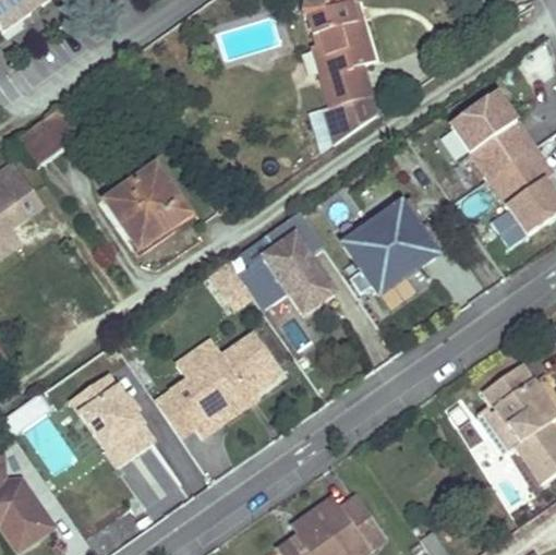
[(0,23),(32,0),(0,0),(0,23)]
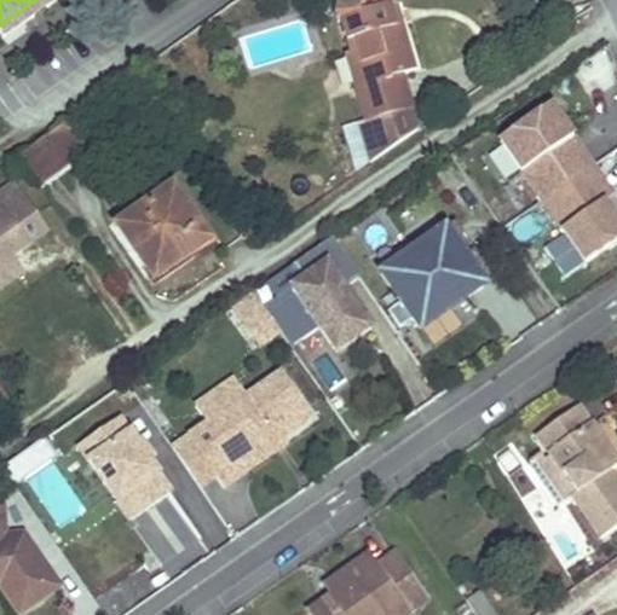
[(338,0),(336,7),(339,15),(342,13),(351,45),(358,44),(369,79),(363,80),(373,111),(359,115),(372,155),(413,125),(398,69),(409,65),(396,18),(390,19),(386,6),(387,0),(338,0)]
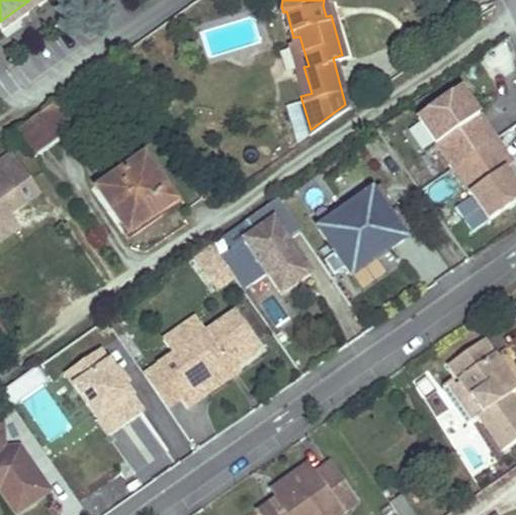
[(331,15),(331,0),(324,0),(323,5),(326,16),(331,15)]
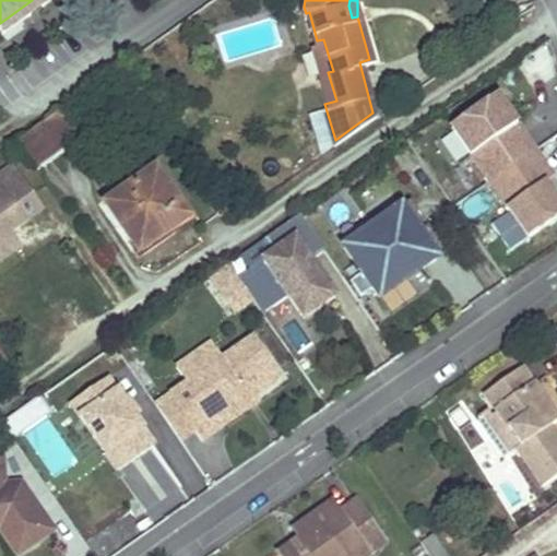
[(333,71),(323,39),(317,40),(311,43),(320,74),(328,72),(333,71)]
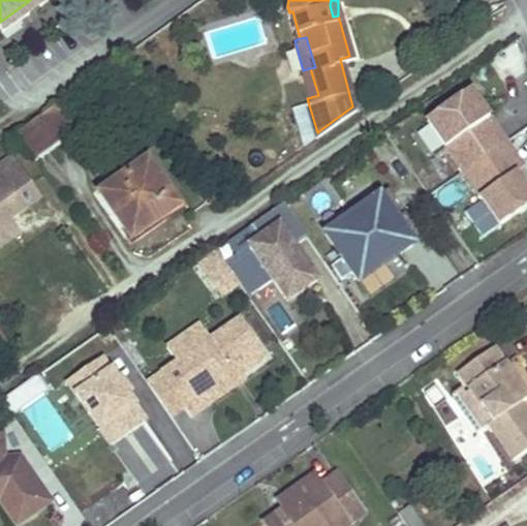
[(504,140),(468,88),(425,119),(461,171),(504,140)]
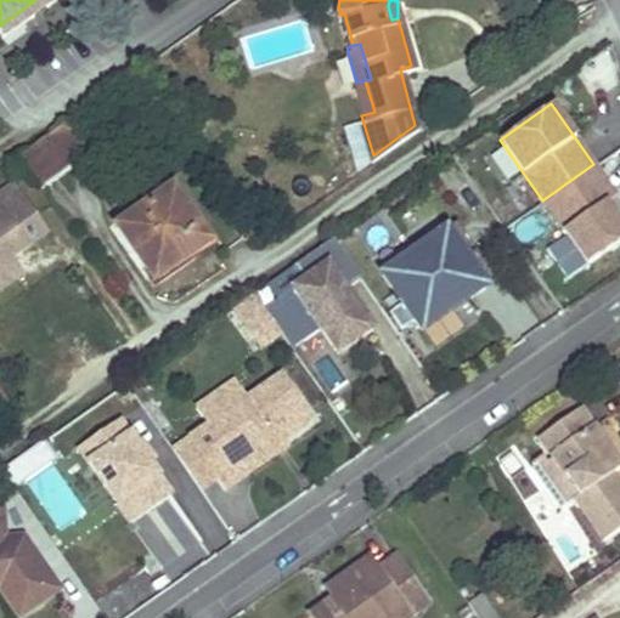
[(86,145),(69,119),(23,151),(41,176),(86,145)]
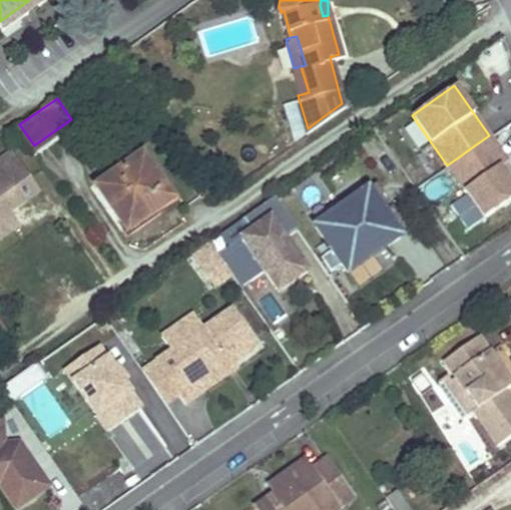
[(31,148),(34,145),(19,124),(15,127),(31,148)]
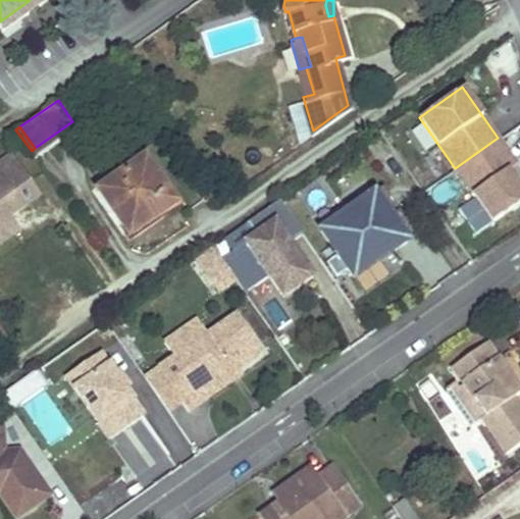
[(514,162),(498,138),(455,168),(490,219),(519,198),(519,187),(506,167),(514,162)]
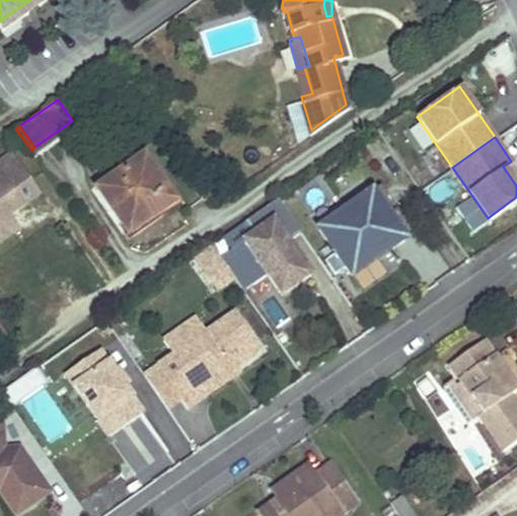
[(40,190),(11,150),(0,158),(0,236),(12,227),(3,215),(8,211),(40,190)]
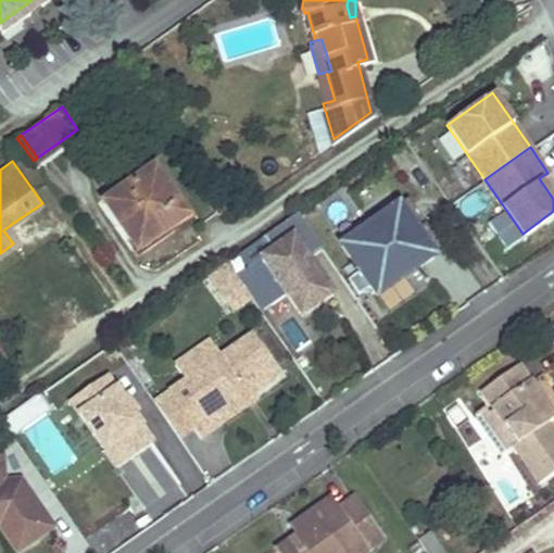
[(187,211),(154,162),(104,197),(133,239),(160,223),(162,227),(187,211)]
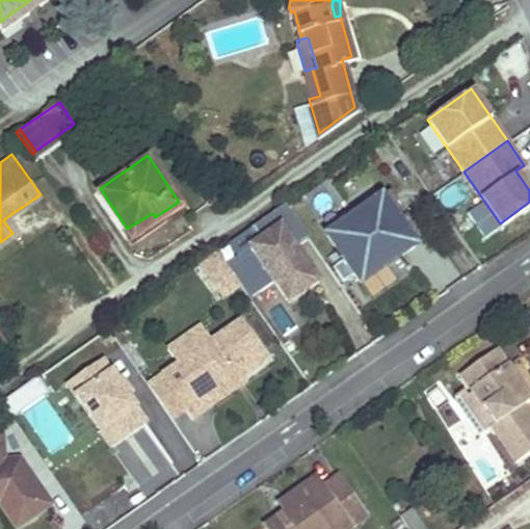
[(414,246),(379,197),(329,232),(364,282),(414,246)]
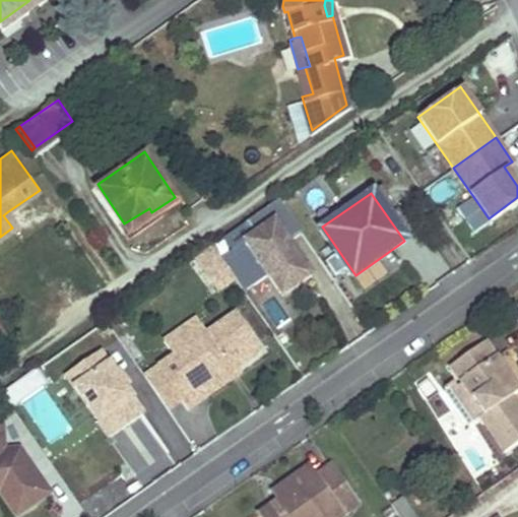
[(277,198),(231,230),(239,242),(219,255),(200,268),(216,292),(235,279),(243,291),(263,276),(278,300),(313,276),(287,239),(300,231),(277,198)]
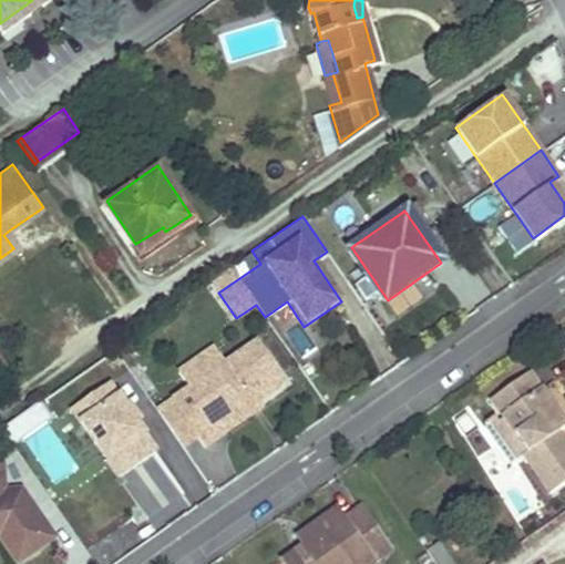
[(165,232),(163,227),(135,244),(140,249),(165,232)]
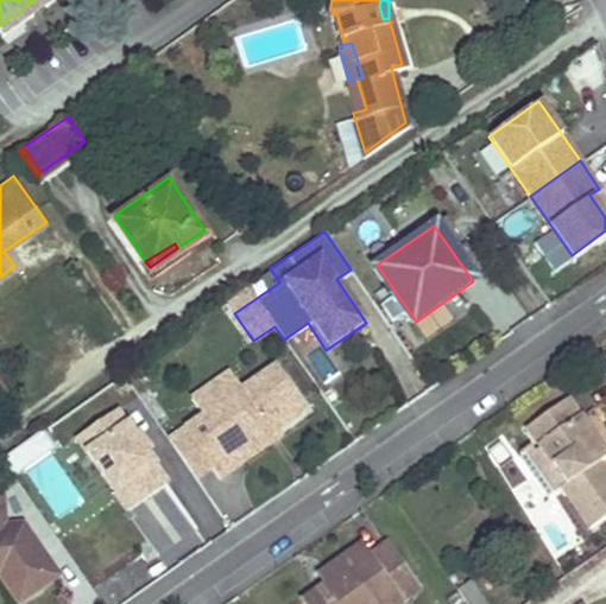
[(10,247),(4,252),(14,266),(20,262),(10,247)]
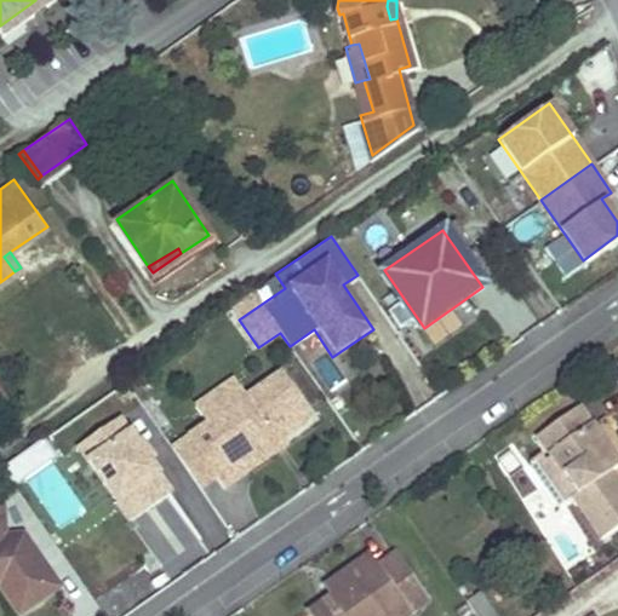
[(285,432),(314,412),(282,367),(247,392),(207,419),(173,443),(201,483),(217,472),(224,483),(244,468),(240,462),(285,432)]
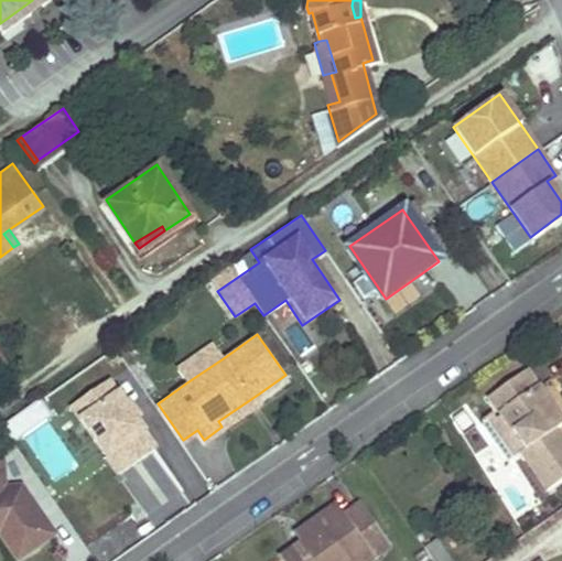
[(188,381),(225,357),(214,341),(179,365),(188,381)]
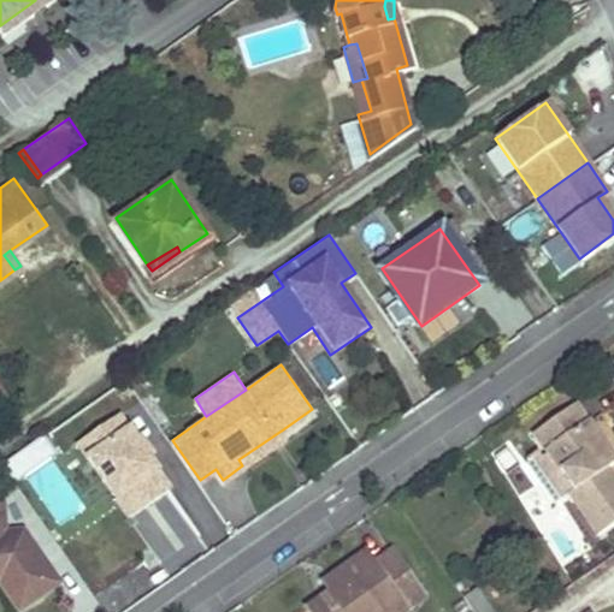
[(0,414),(11,409),(0,385),(0,414)]
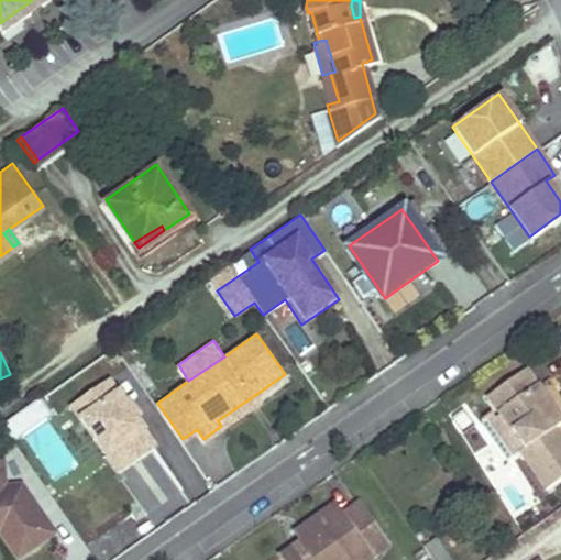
[(560,415),(526,366),(488,393),(502,410),(527,446),(523,449),(527,456),(548,486),(560,476),(560,434),(556,426),(560,420),(560,415)]
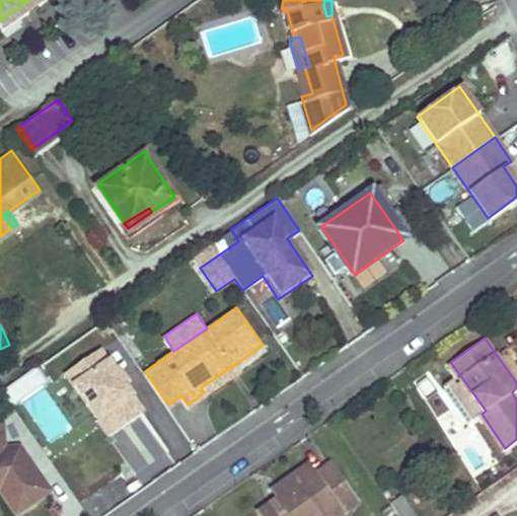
[(115,368),(100,347),(67,370),(109,430),(143,407),(125,381),(115,368)]
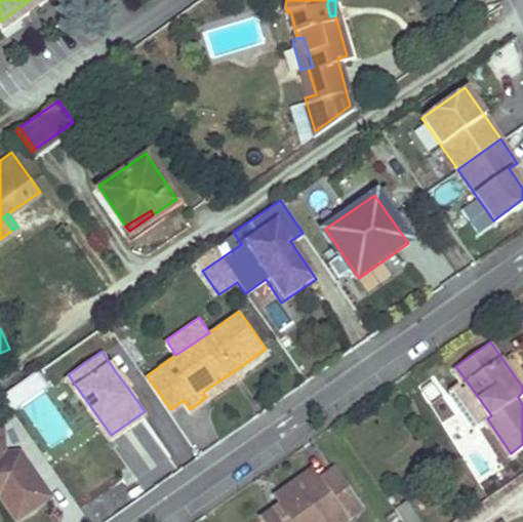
[(206,397),(245,371),(241,366),(203,392),(206,397)]
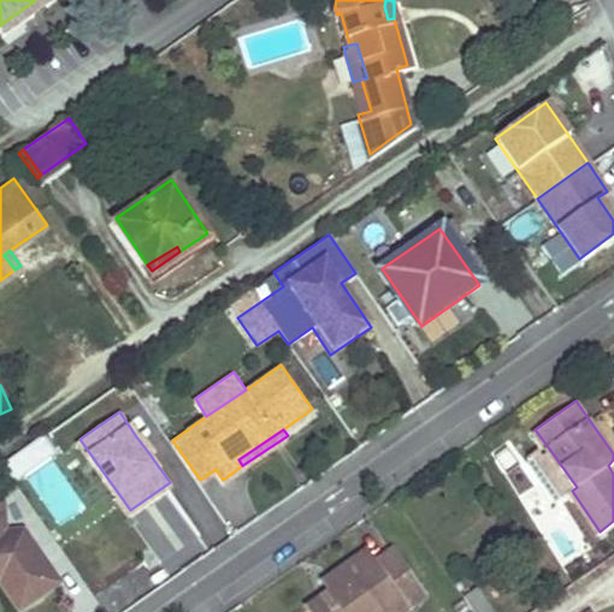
[(153,449),(141,433),(136,437),(148,452),(153,449)]
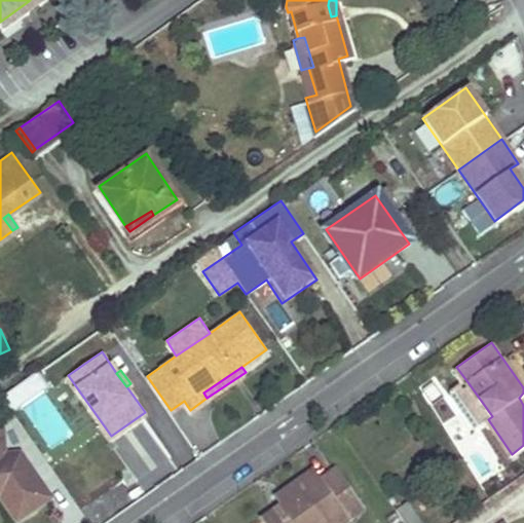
[(12,409),(46,385),(35,371),(21,381),(28,391),(9,405),(12,409)]
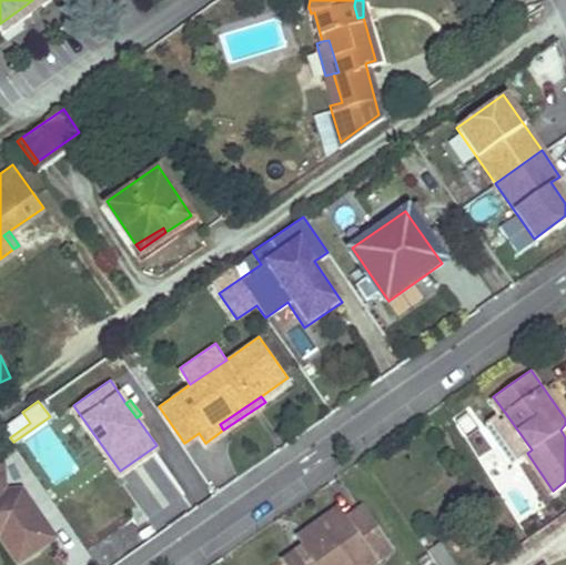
[(10,437),(30,423),(22,412),(1,426),(10,437)]
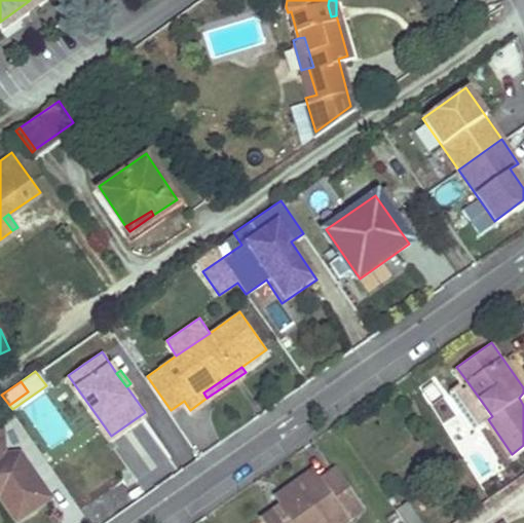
[(492,416),(469,383),(450,397),(478,435),(492,425),(488,419),(492,416)]
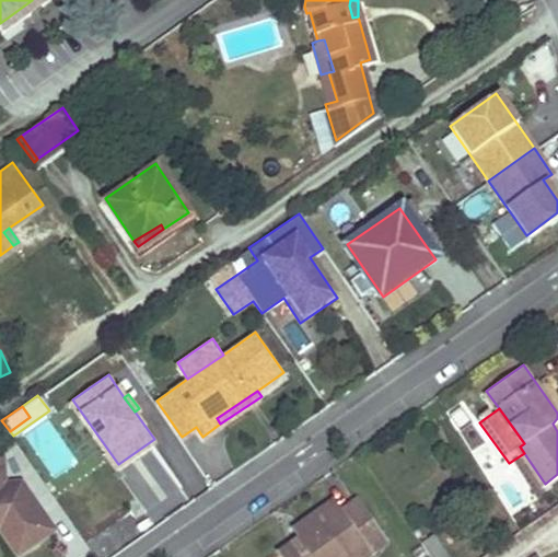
[(50,521),(22,478),(6,480),(3,455),(2,455),(0,455),(0,526),(14,547),(50,521)]
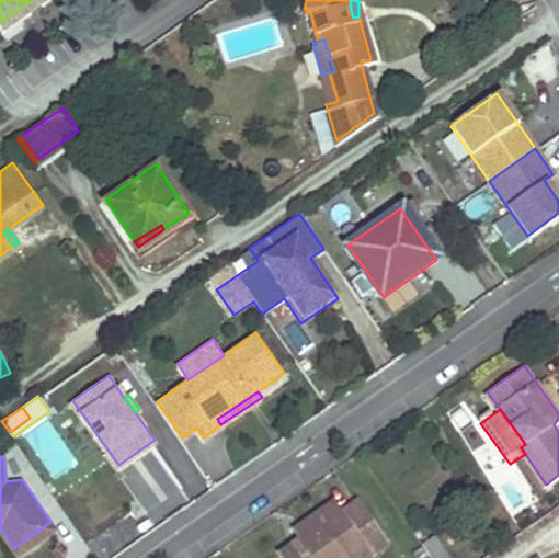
[(303,535),(280,550),(285,557),(343,557),(363,545),(371,555),(388,543),(355,498),(340,509),(333,500),(296,526),(303,535)]
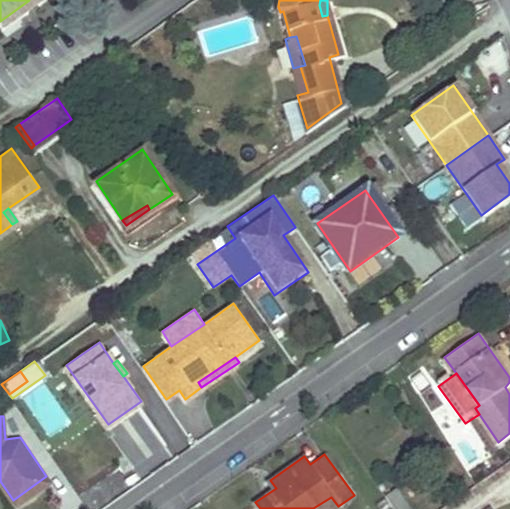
[(16,505),(50,481),(46,476),(13,500),(16,505)]
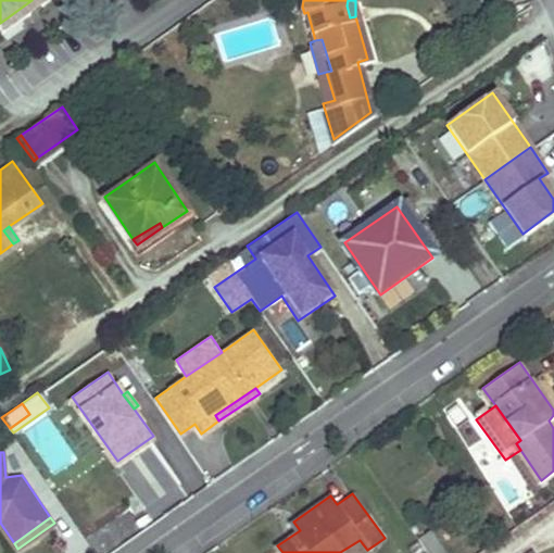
[(444,552),(431,536),(423,542),(428,550),(430,552),(444,552)]
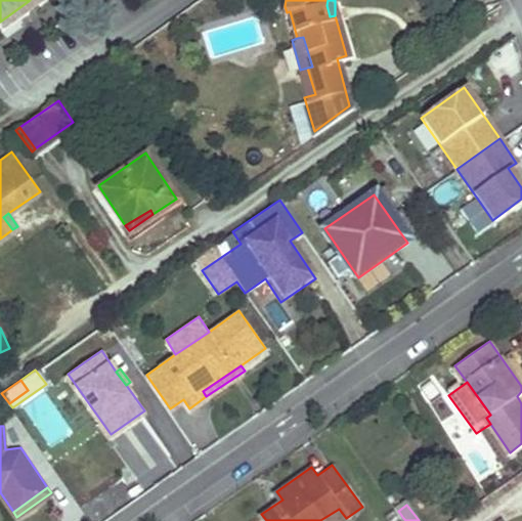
[(339,509),(320,520),(341,520),(346,518),(339,509)]
